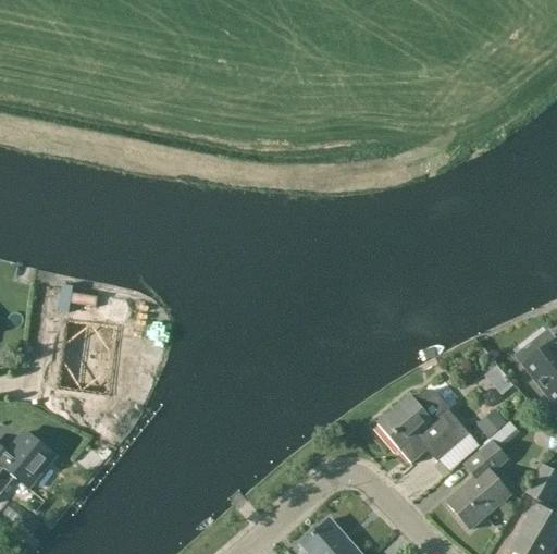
[(40,317),(35,351),(52,353),(57,319),(40,317)]
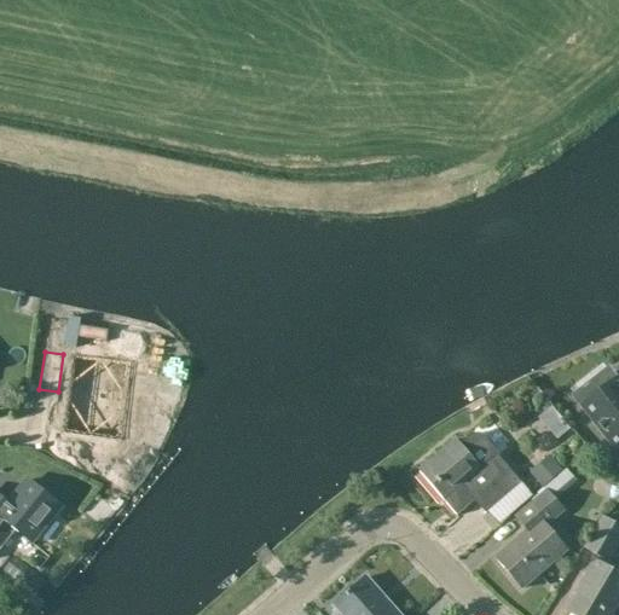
[(87,435),(145,439),(152,355),(96,352),(87,435)]
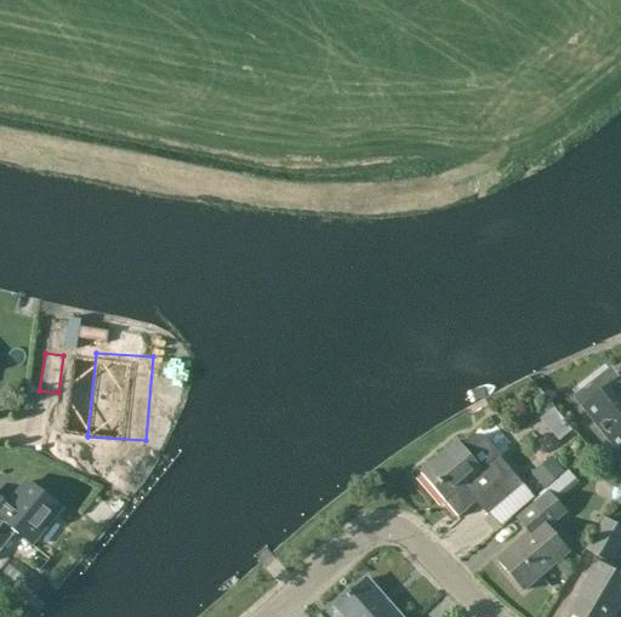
[(620,383),(616,377),(608,384),(605,380),(599,380),(588,388),(588,393),(591,398),(584,404),(620,451),(620,383)]
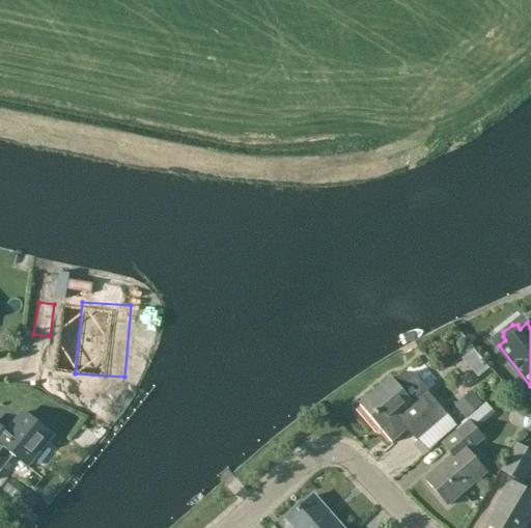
[(437,400),(426,389),(427,388),(412,370),(406,370),(395,379),(392,376),(360,403),(392,440),(407,426),(417,438),(447,412),(437,400)]
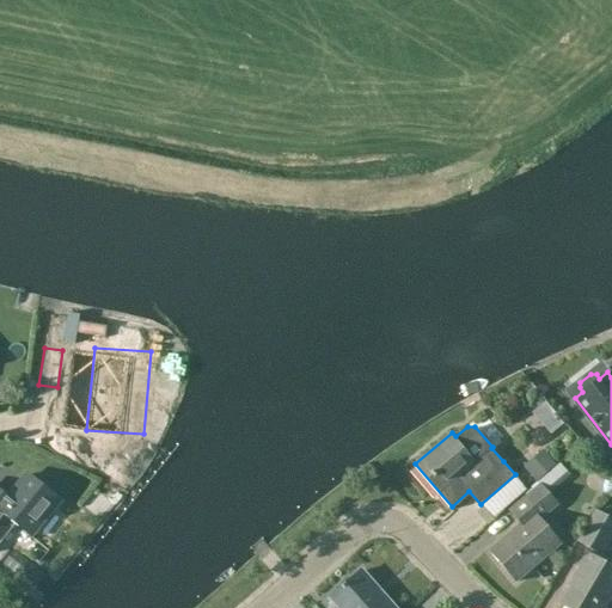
[(527,465),(537,477),(551,464),(542,452),(527,465)]
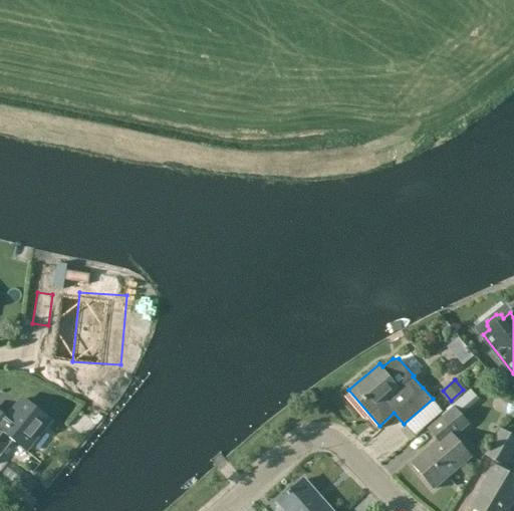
[(468,422),(461,414),(479,398),(470,388),(452,404),(454,406),(428,428),(438,439),(412,461),(433,487),(471,455),(453,434),(468,422)]
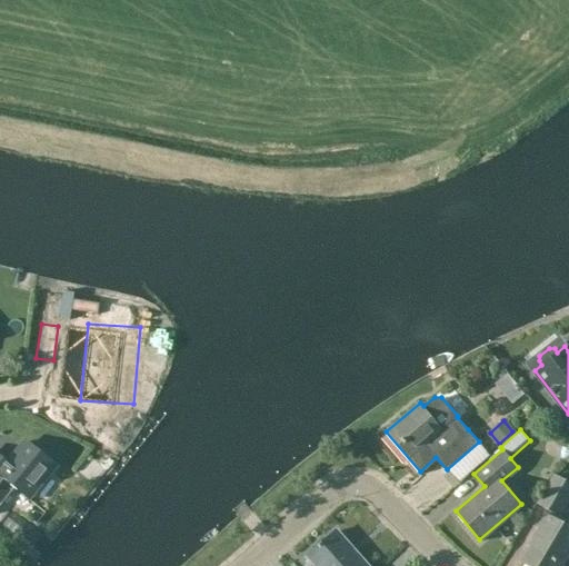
[(6,480),(27,497),(55,462),(27,439),(9,462),(0,454),(0,504),(2,502),(0,500),(0,483),(2,485),(6,480)]
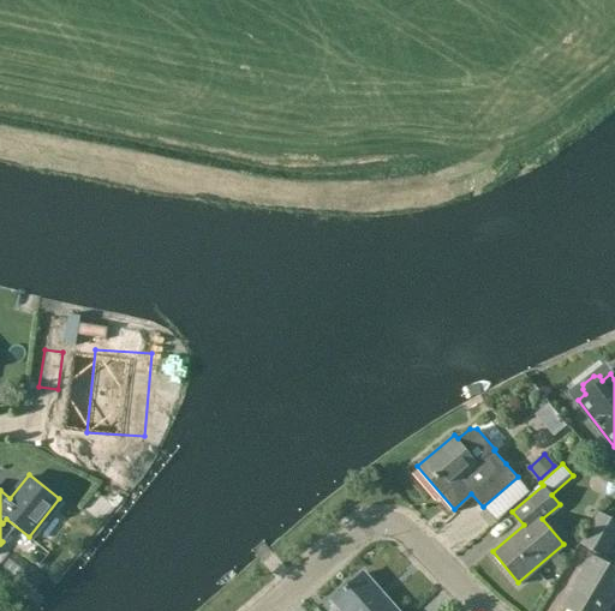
[(605,610),(614,594),(614,568),(599,559),(603,553),(604,555),(614,535),(614,520),(599,511),(581,541),(595,549),(591,555),(590,553),(577,576),(580,579),(565,605),(573,610),(605,610)]
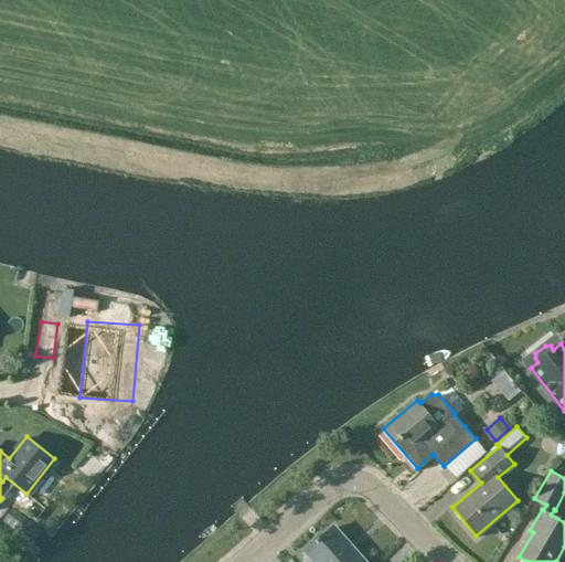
[(304,551),(313,561),(366,561),(333,525),(304,551)]
